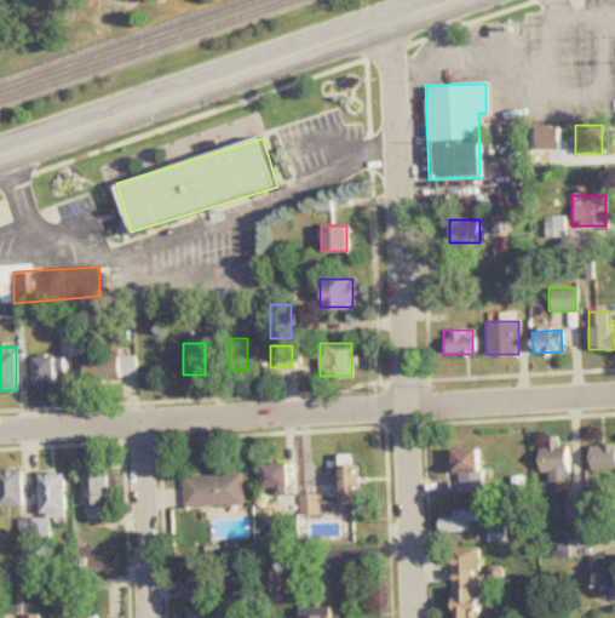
[(132,355),(84,355),(84,377),(132,377),(132,355)]
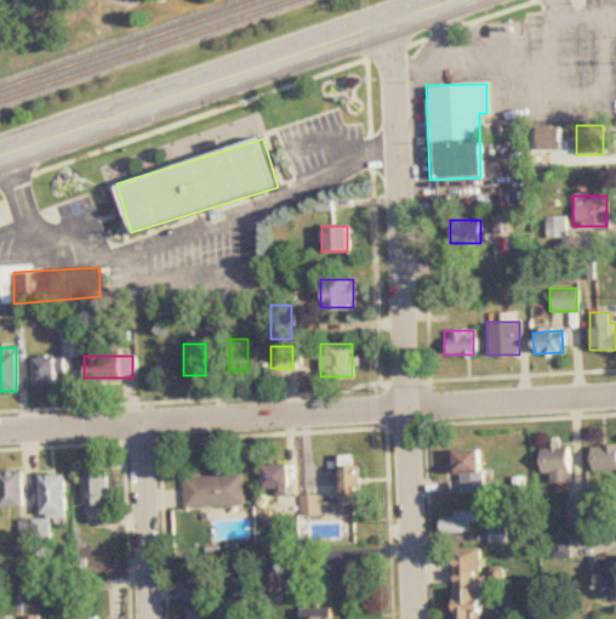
[(57,391),(57,357),(34,357),(34,391),(57,391)]
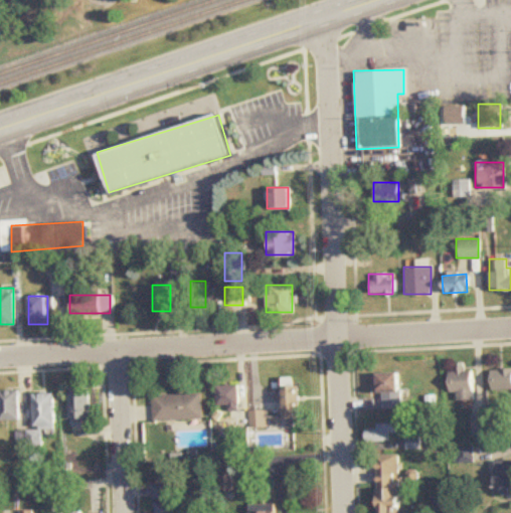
[(450,399),(472,399),(472,367),(450,367),(450,399)]
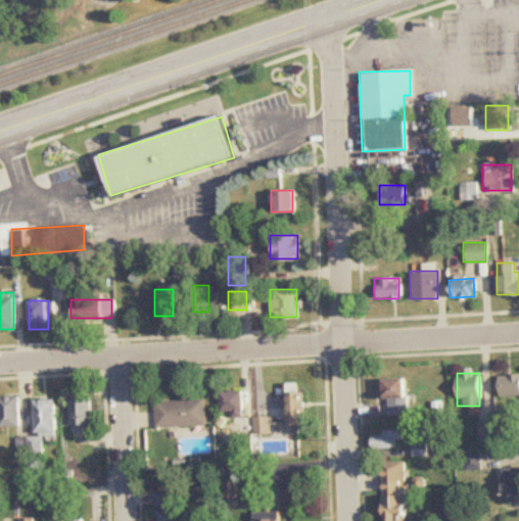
[(518,374),(497,374),(497,396),(518,396),(518,374)]
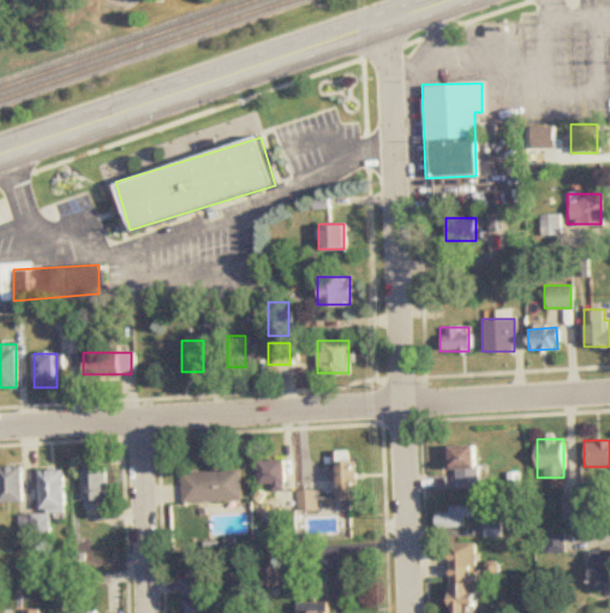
[(476,445),(443,446),(443,469),(454,469),(455,487),(477,486),(476,445)]
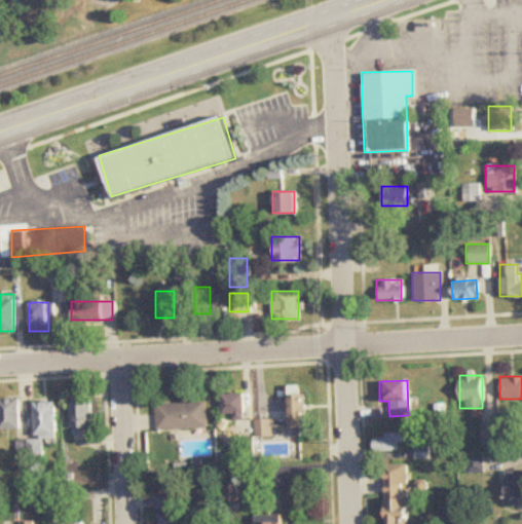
[(302,391),(285,391),(285,427),(302,427),(302,391)]
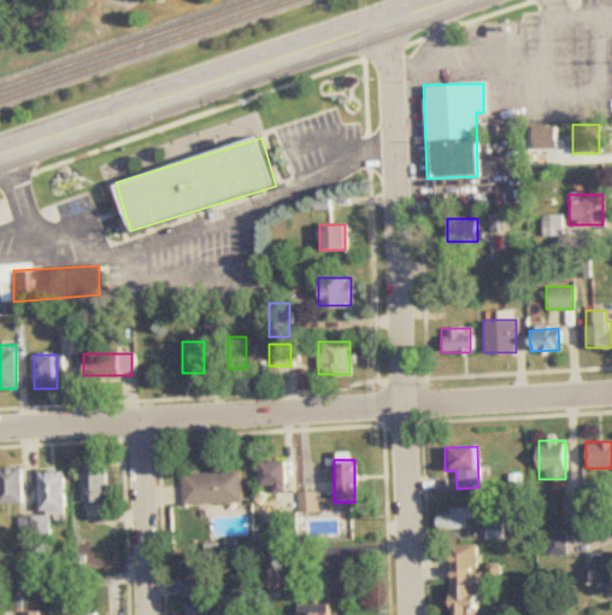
[(256,461),(256,490),(282,490),(282,461),(256,461)]
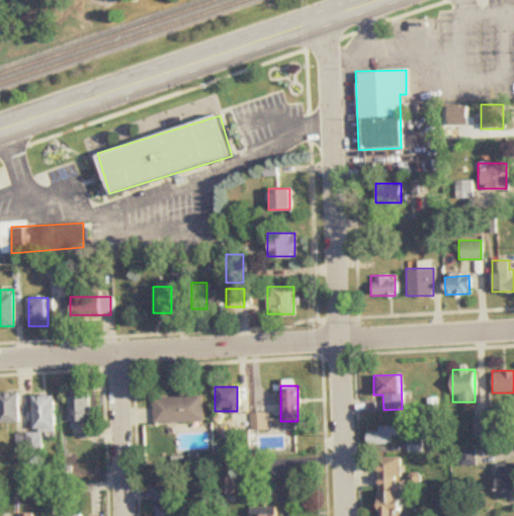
[(0,422),(17,422),(17,393),(0,393),(0,422)]
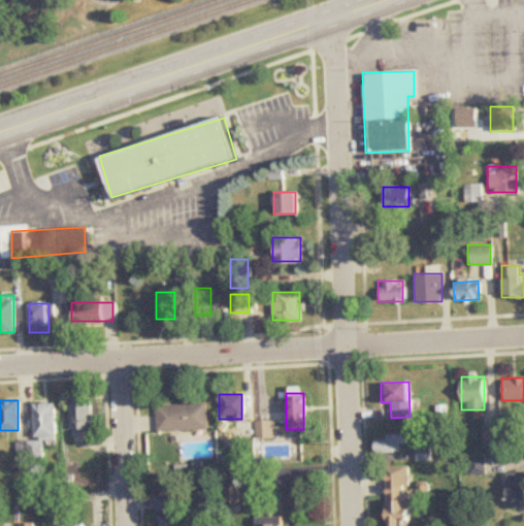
[(89,429),(89,402),(68,402),(68,429),(89,429)]
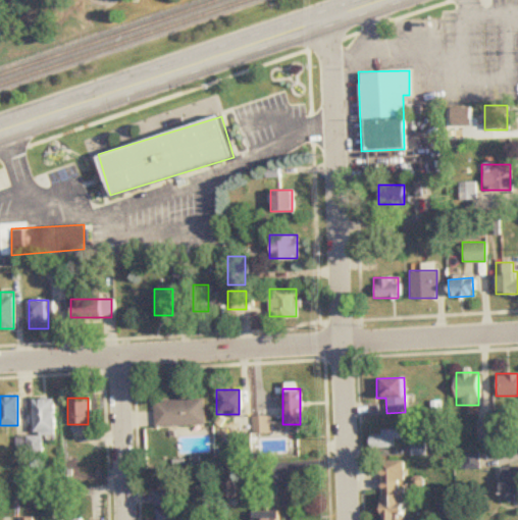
[(32,399),(32,432),(53,432),(53,399),(32,399)]
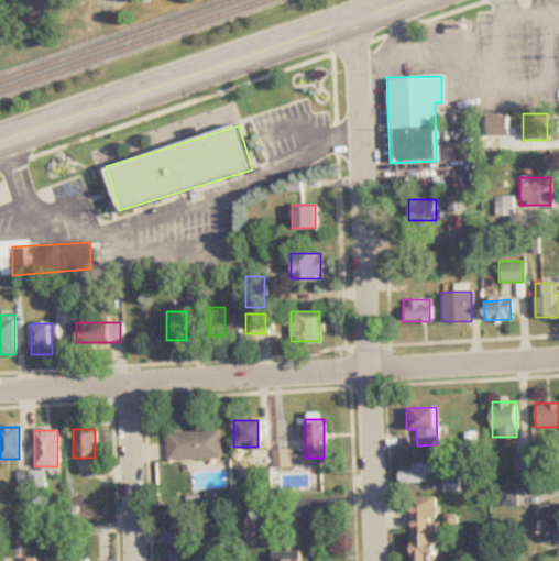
[(217,457),(216,430),(163,431),(163,459),(217,457)]
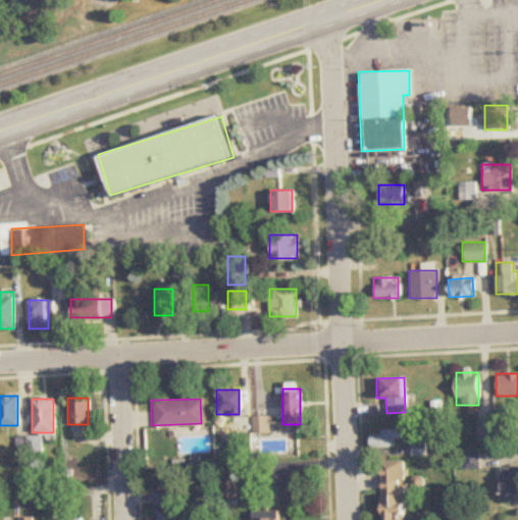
[(475,418),(475,439),(490,439),(490,418),(475,418)]
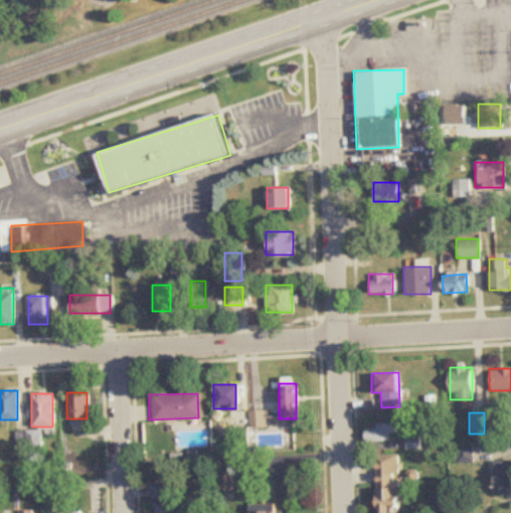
[(364,440),(386,440),(386,423),(364,423),(364,440)]
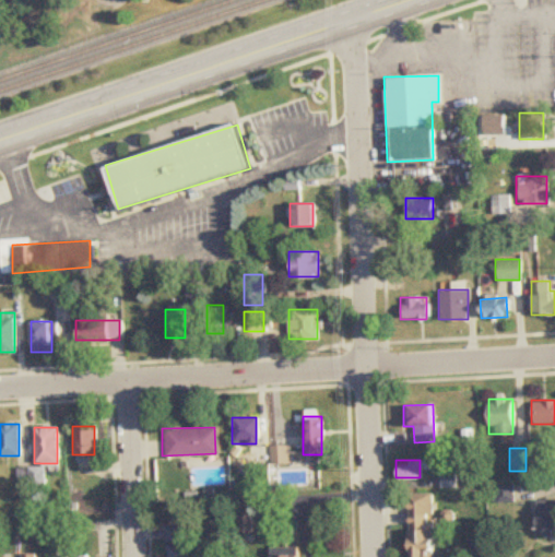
[(511,500),(510,485),(493,485),(494,500),(511,500)]
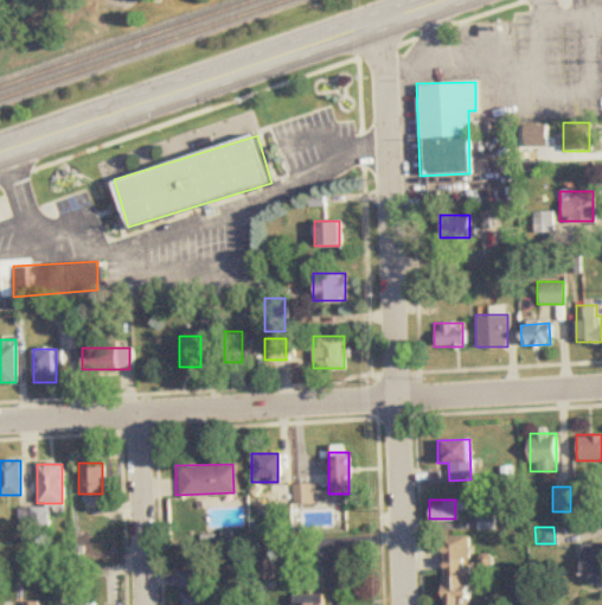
[(469,604),(469,535),(443,535),(443,604),(469,604)]
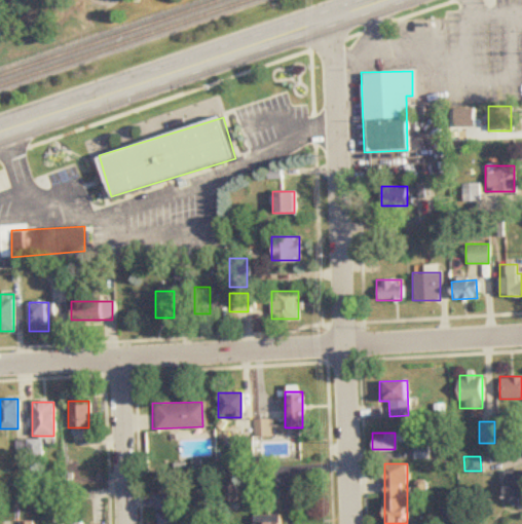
[(521,469),(506,469),(506,504),(521,504),(521,469)]
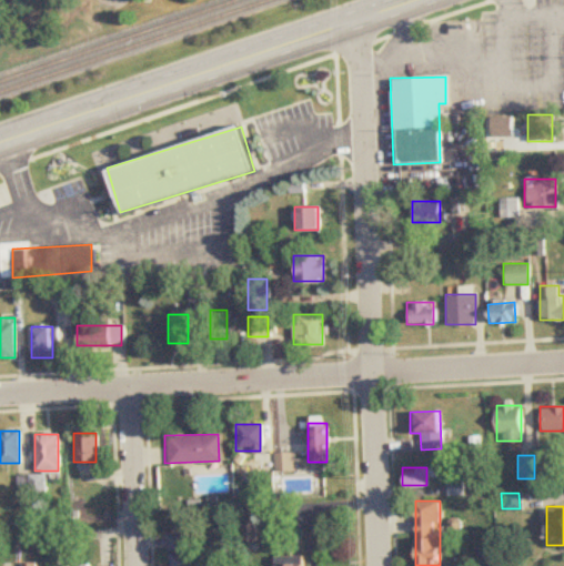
[(182,533),(165,533),(165,547),(183,546),(182,533)]
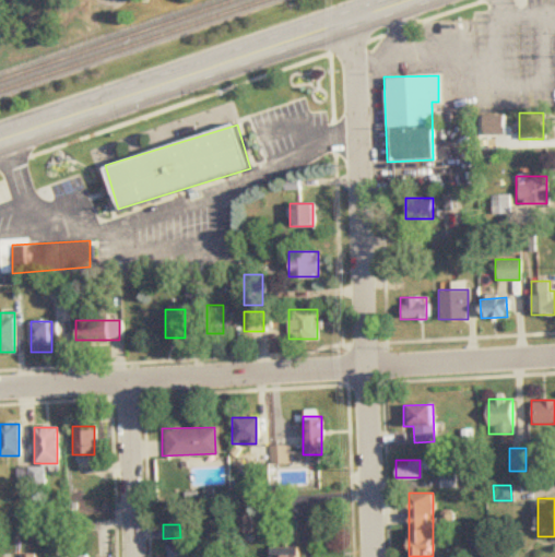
[(189,556),(189,544),(165,544),(165,556),(189,556)]
